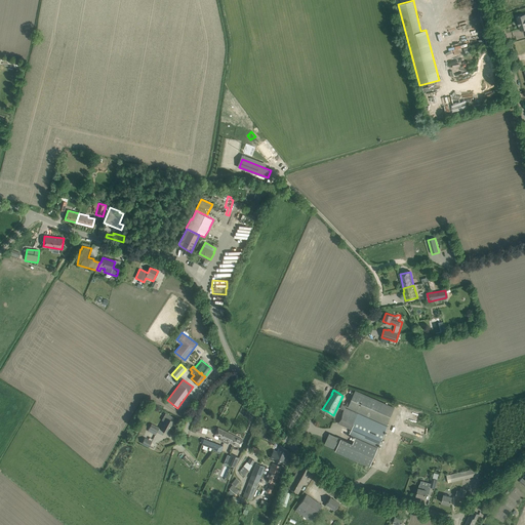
[(349,408),(388,425),(395,408),(356,391),(349,408)]
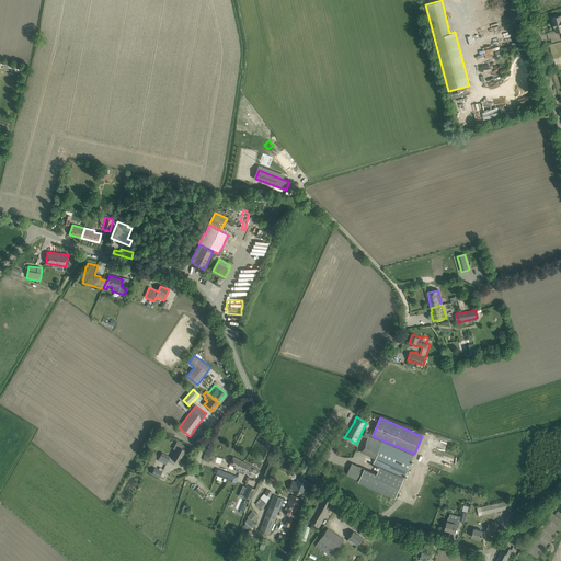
[(367,438),(361,453),(376,458),(374,465),(380,467),(404,478),(414,456),(382,443),(368,436),(369,434),(365,433),(364,436),(367,438)]
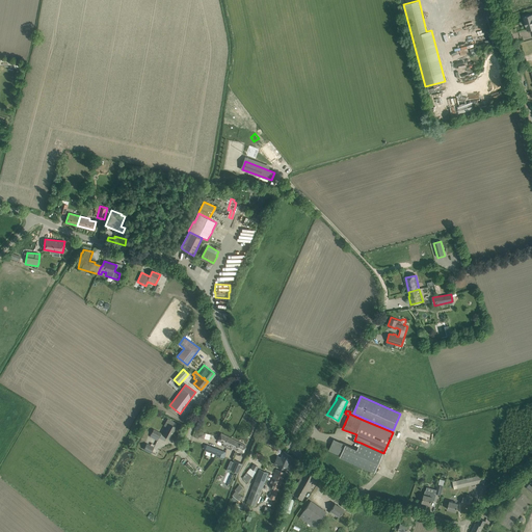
[(177,423),(167,418),(165,421),(168,423),(162,434),(169,439),(176,427),(175,426),(177,423)]
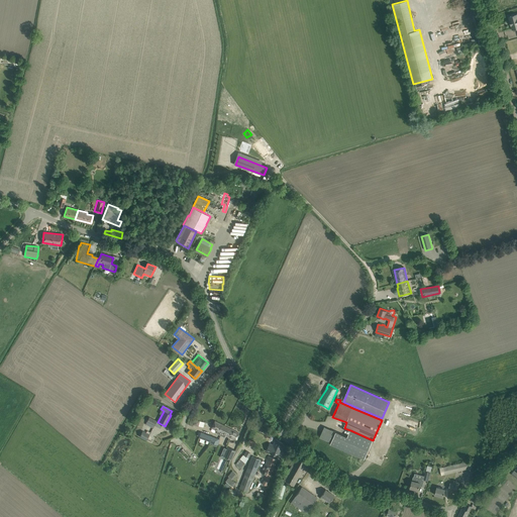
[(149,417),(145,424),(152,428),(157,421),(149,417)]
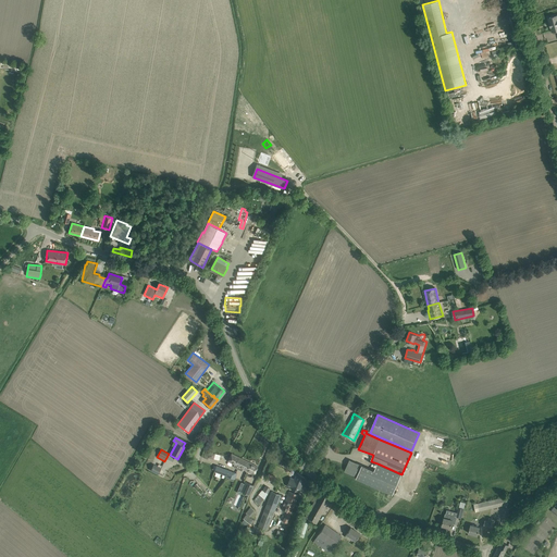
[(206,449),(203,458),(208,459),(208,457),(213,459),(214,454),(210,452),(210,450),(206,449)]
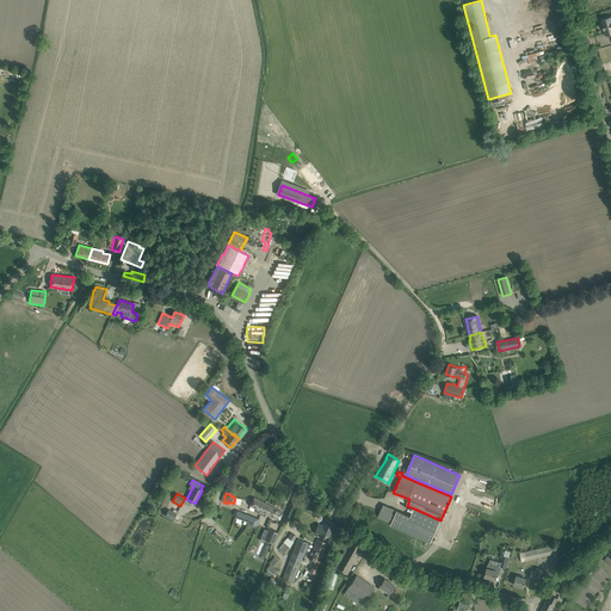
[(250,506),(261,512),(266,504),(254,498),(250,506)]
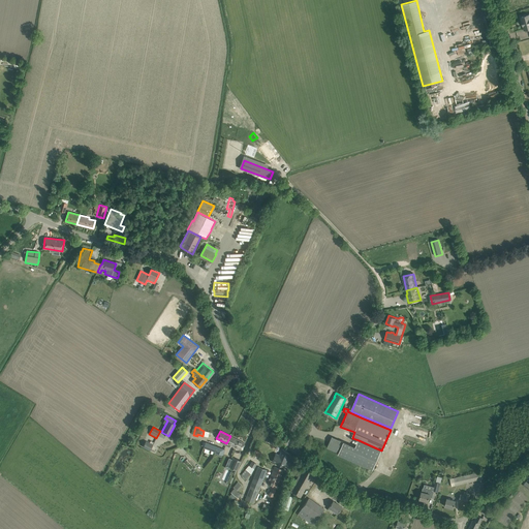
[(230,436),(226,443),(241,450),(245,443),(230,436)]
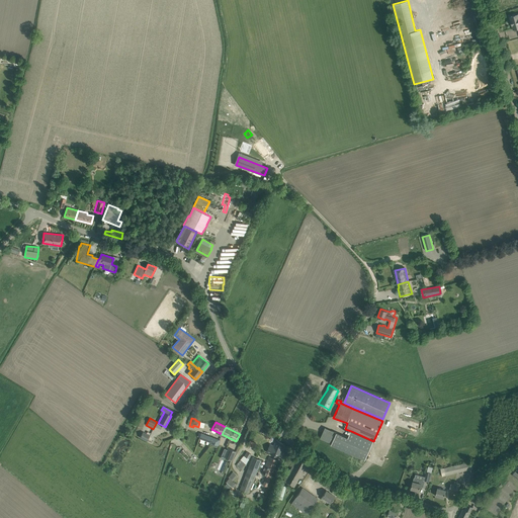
[(333,431),(328,442),(332,443),(336,433),(333,431)]
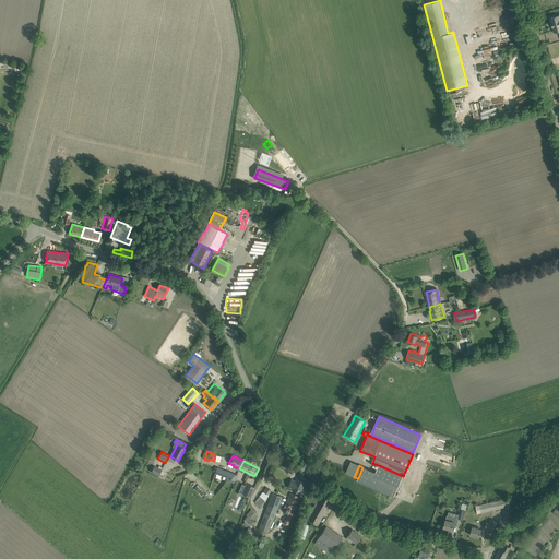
[(357,479),(357,482),(367,486),(394,497),(400,483),(403,476),(379,465),(376,473),(373,472),(363,467),(358,478),(357,479)]
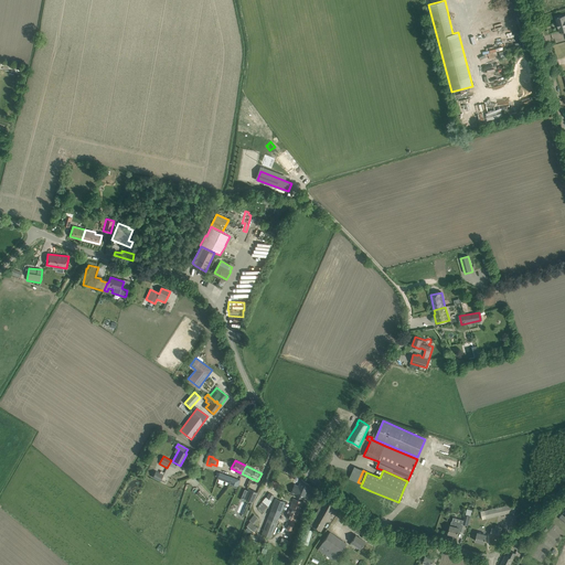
[(152,477),(160,481),(163,476),(156,471),(152,477)]
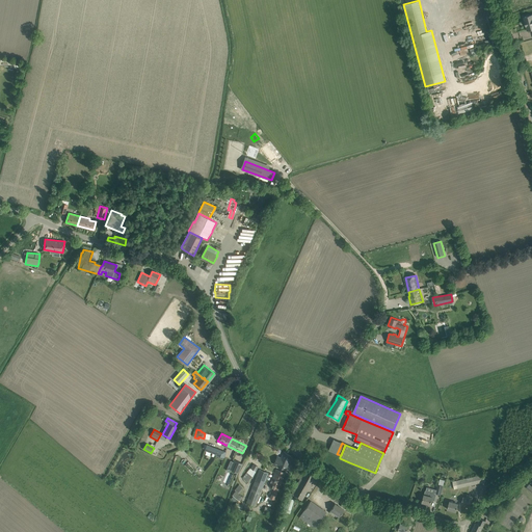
[(218,458),(222,460),(223,457),(224,457),(227,452),(207,445),(205,450),(217,455),(216,456),(218,457),(218,458)]
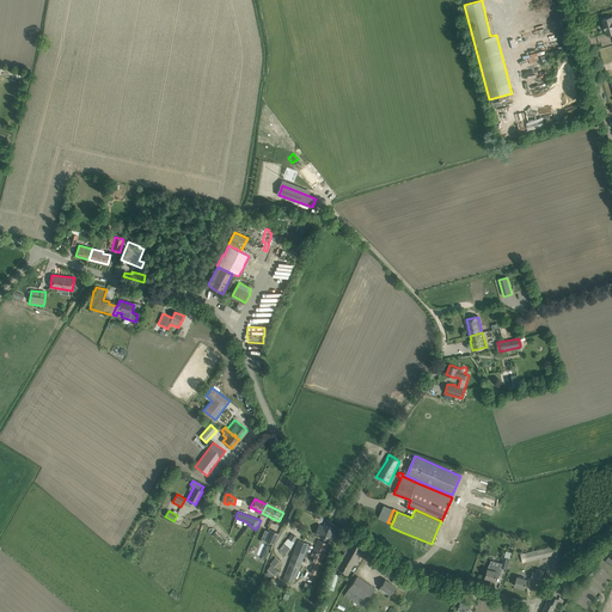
[(329,540),(335,525),(326,520),(323,528),(318,526),(314,534),(319,536),(319,537),(329,540)]
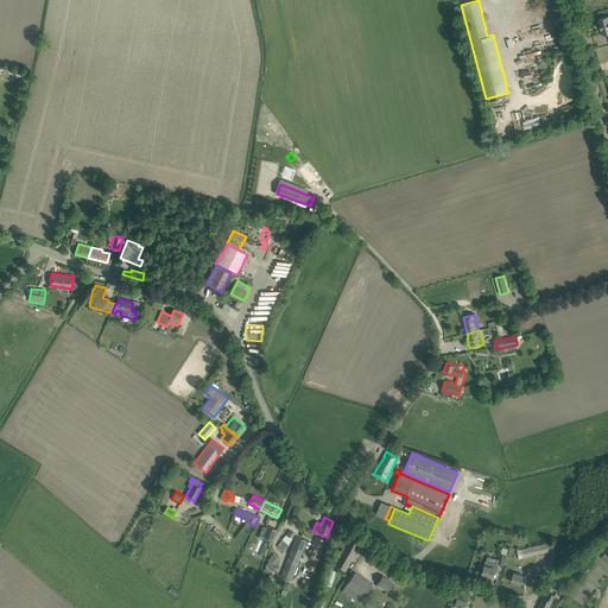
[(271,544),(277,530),(268,526),(264,537),(270,539),(268,543),(271,544)]
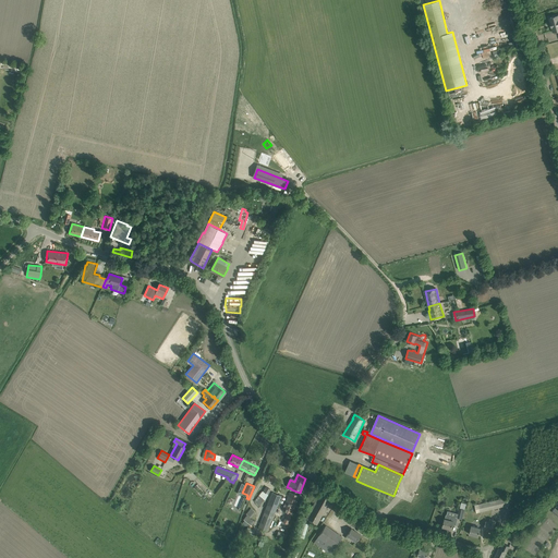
[(270,489),(266,487),(254,501),(259,506),(264,499),(268,494),(270,489)]
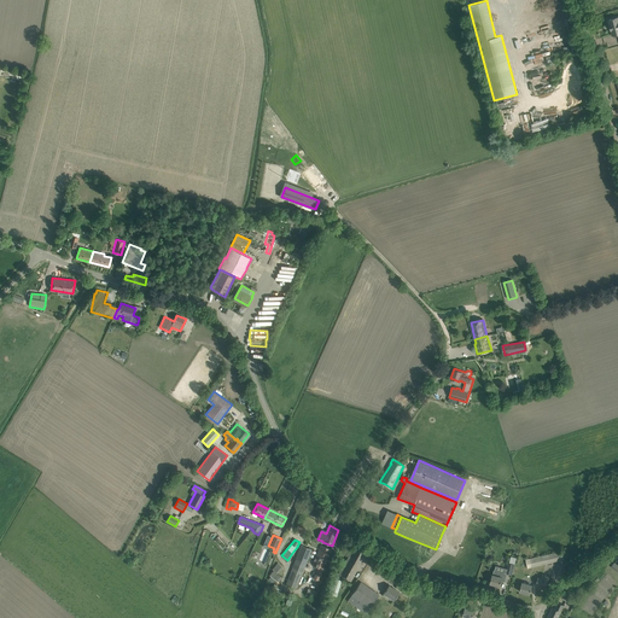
[(312,549),(301,546),(286,584),(296,589),(312,549)]
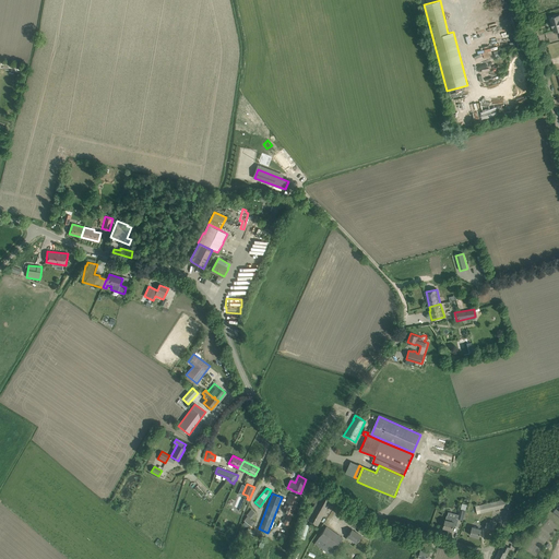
[(290,494),(283,511),(287,513),(285,520),(284,524),(287,525),(289,522),(292,515),(299,497),(290,494)]
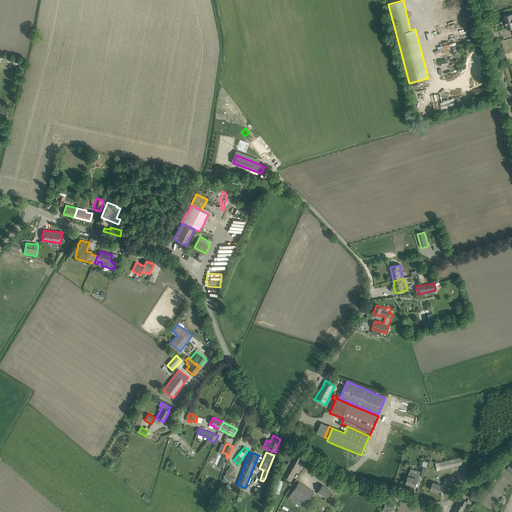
[(295,452),(292,456),(287,465),(286,466),(280,476),(291,482),(304,457),(295,452)]
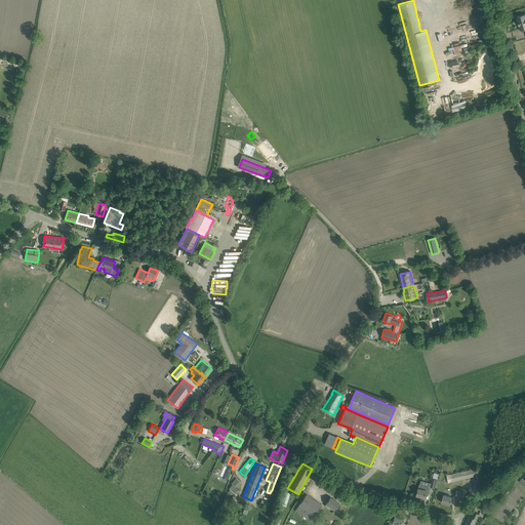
[(446,476),(448,483),(479,476),(477,469),(446,476)]
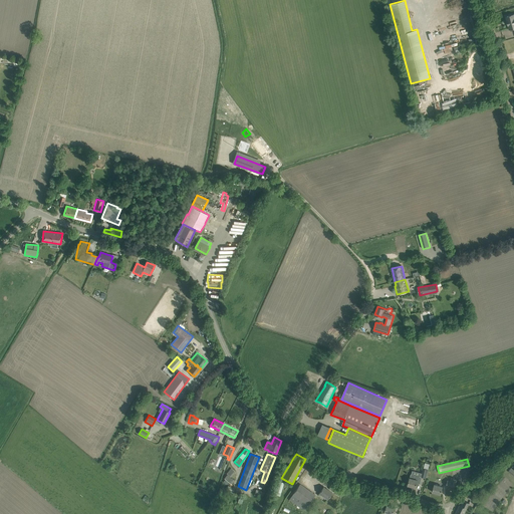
[(227,475),(224,479),(231,485),(235,481),(230,477),(235,472),(231,468),(226,474),(227,475)]
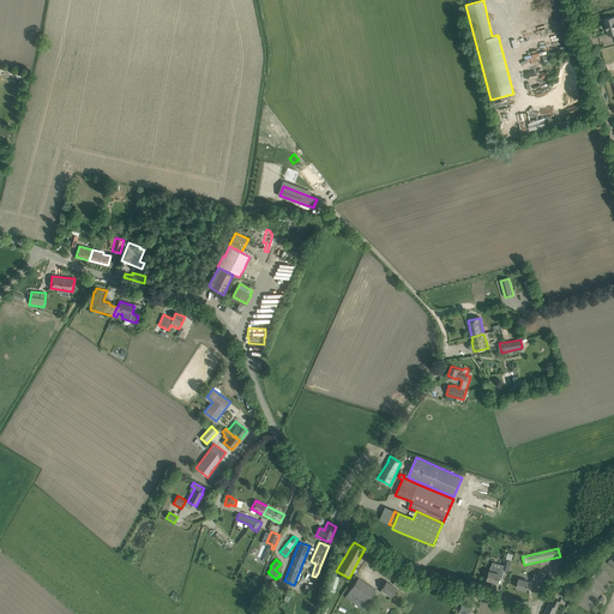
[(491,571),(489,571),(487,579),(497,582),(499,575),(501,576),(503,571),(500,569),(492,566),(491,571)]
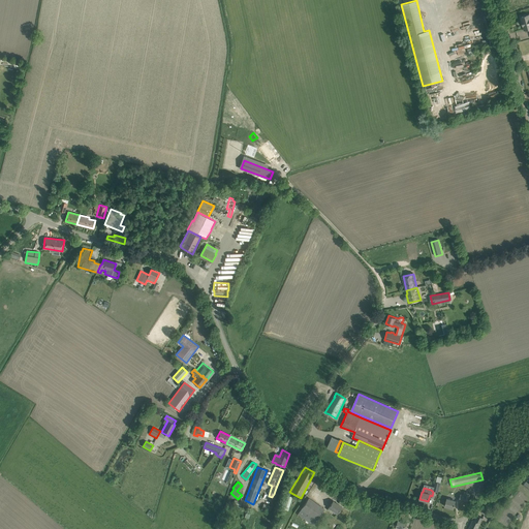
[(468,503),(469,497),(469,496),(470,493),(464,492),(463,495),(461,494),(459,500),(468,503)]
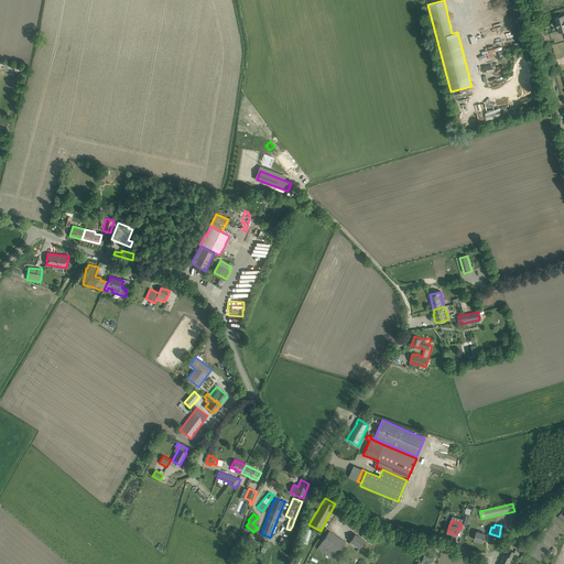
[(312,529),(306,527),(302,539),(307,541),(310,537),(312,529)]
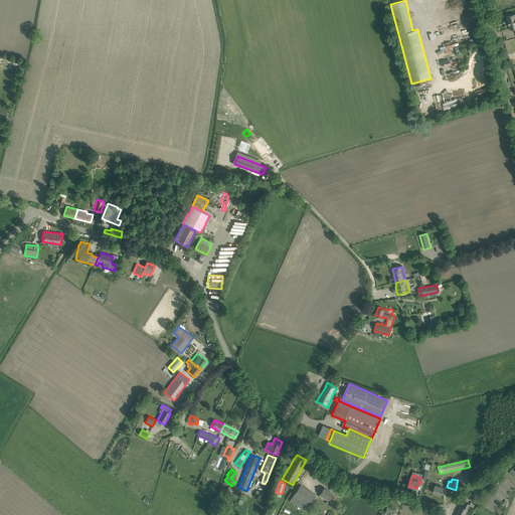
[(315,495),(301,485),(290,501),(304,511),(315,495)]
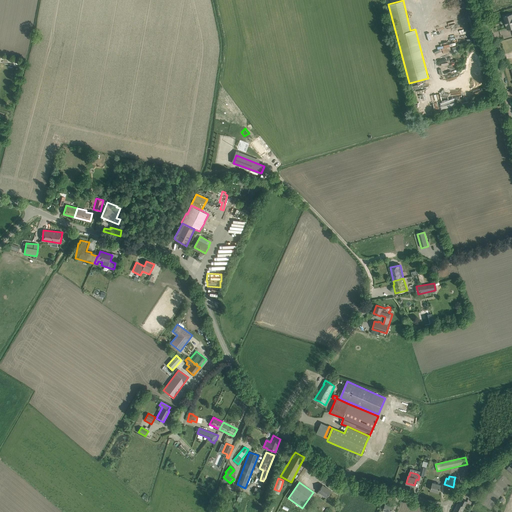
[(430,490),(439,492),(441,485),(432,482),(430,490)]
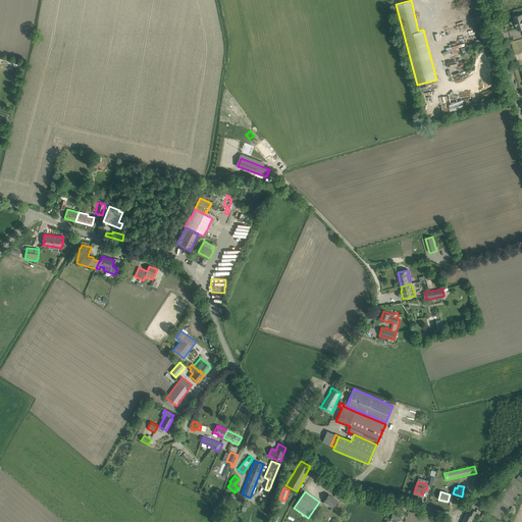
[(229,499),(236,501),(238,496),(232,493),(231,492),(229,499)]
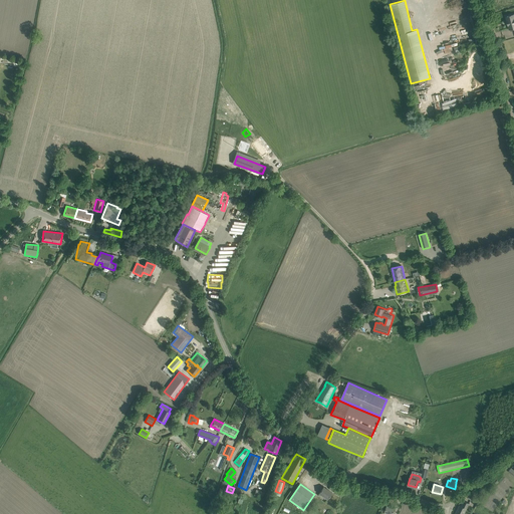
[(331,493),(323,487),(319,493),(327,499),(331,493)]
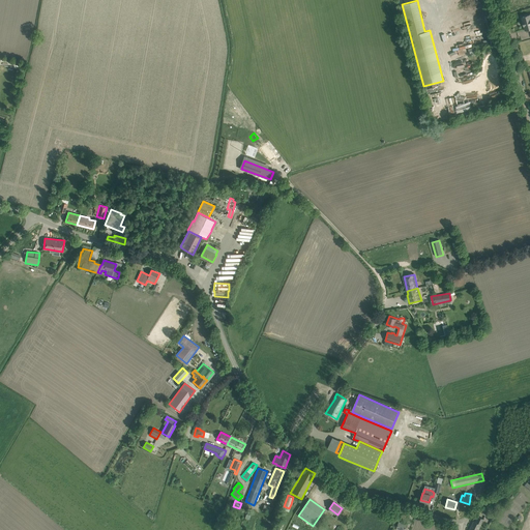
[(489,505),(480,512),(484,517),(489,513),(487,511),(491,507),(489,505)]
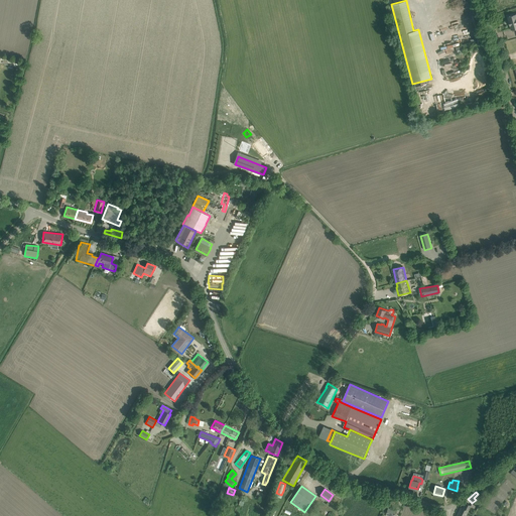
[(462,507),(460,510),(468,514),(472,505),(466,503),(464,508),(462,507)]
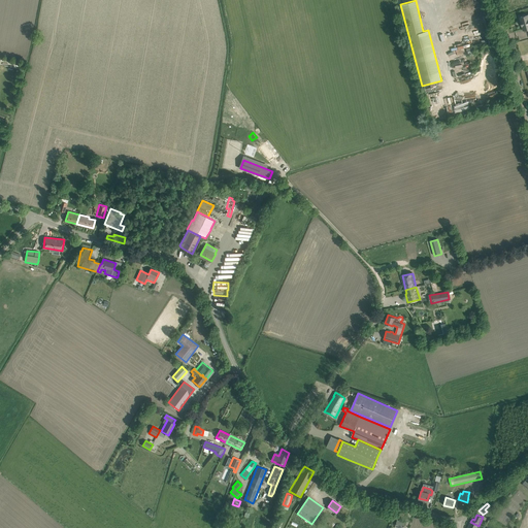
[(398,527),(402,527),(405,522),(397,519),(395,526),(399,527),(398,527)]
